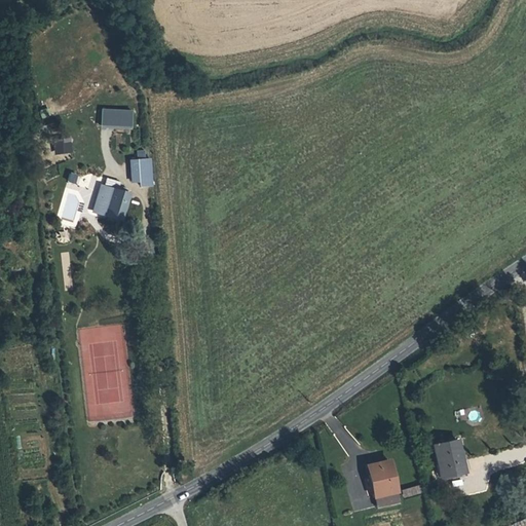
[(100,109),(100,127),(132,127),(132,109),(100,109)]
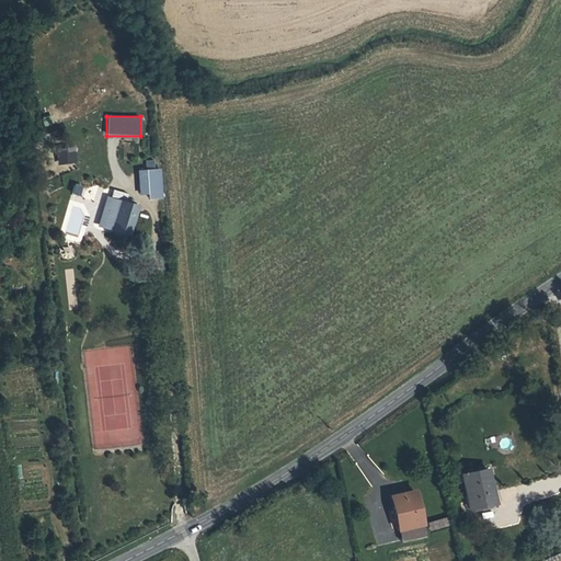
[(58,164),(75,163),(75,147),(57,148),(58,164)]
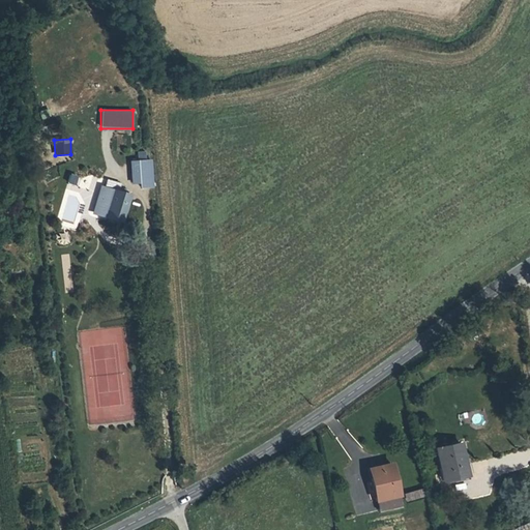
[(130,187),(153,185),(152,158),(129,160),(130,187)]
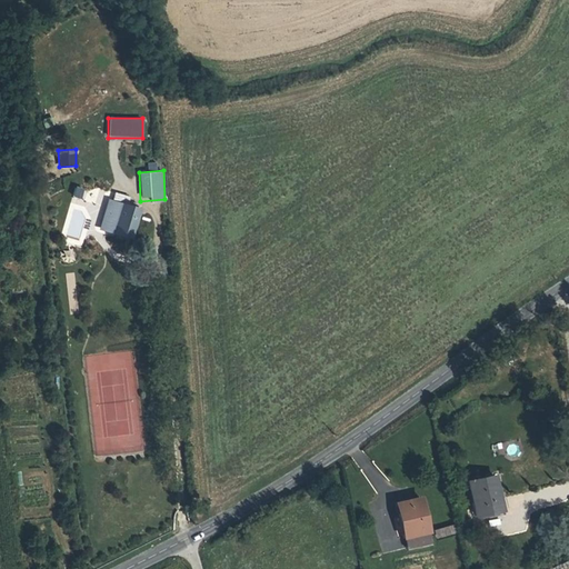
[(108,193),(101,220),(132,228),(139,200),(108,193)]
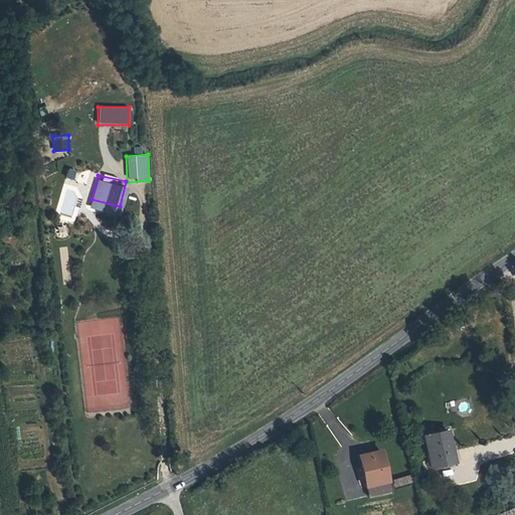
[(69,225),(54,224),(53,236),(68,237),(69,225)]
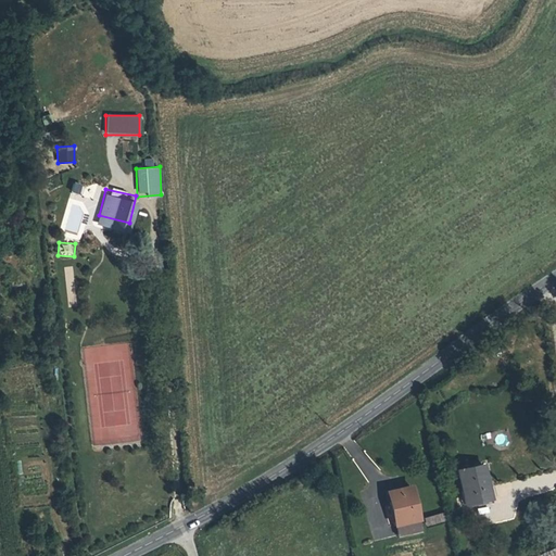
[(453,469),(458,503),(482,498),(480,483),(483,483),(480,464),(453,469)]
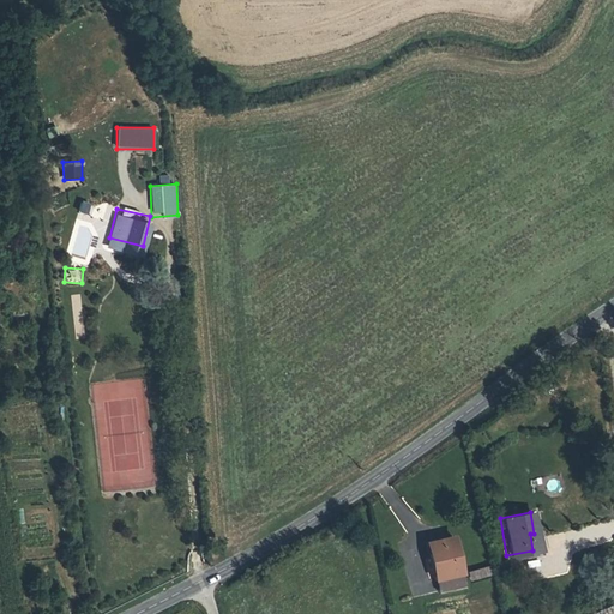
[(432,561),(434,576),(456,572),(450,539),(425,542),(427,563),(432,561)]
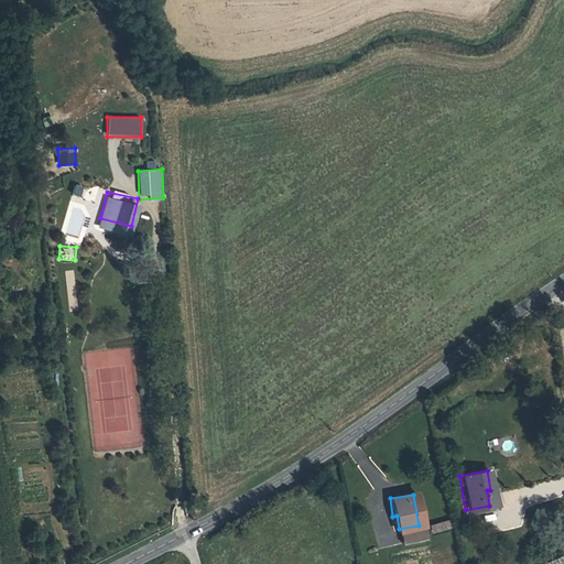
[(451,521),(430,524),(431,533),(453,530),(451,521)]
